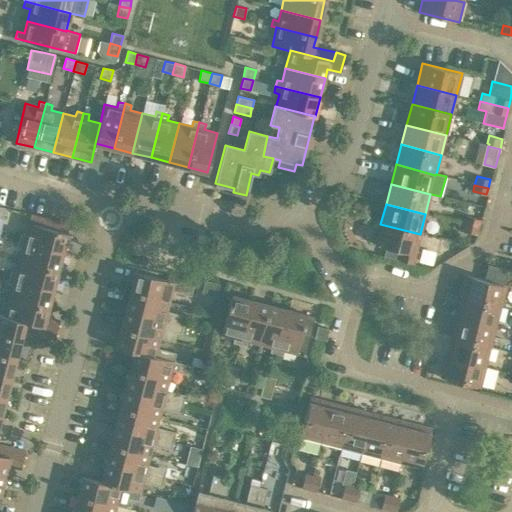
[(466,215),(464,224),(478,227),(480,219),(466,215)]
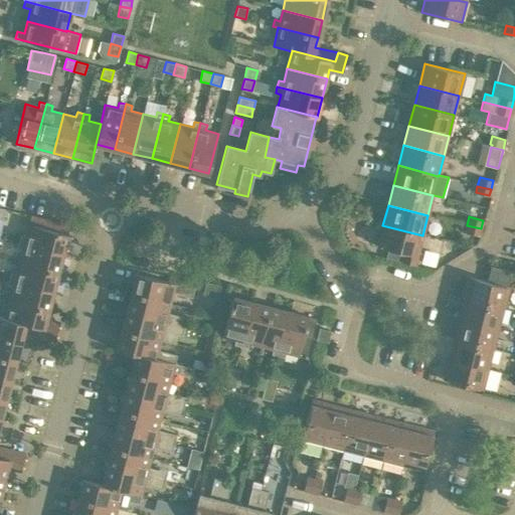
[(20,235),(18,242),(63,253),(67,234),(29,224),(25,237),(20,235)]
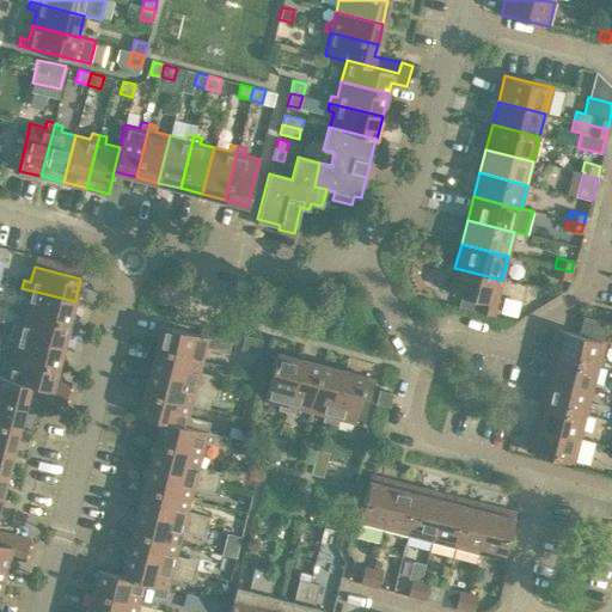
[(502,280),(454,268),(448,292),(479,300),(477,311),(493,314),(502,280)]
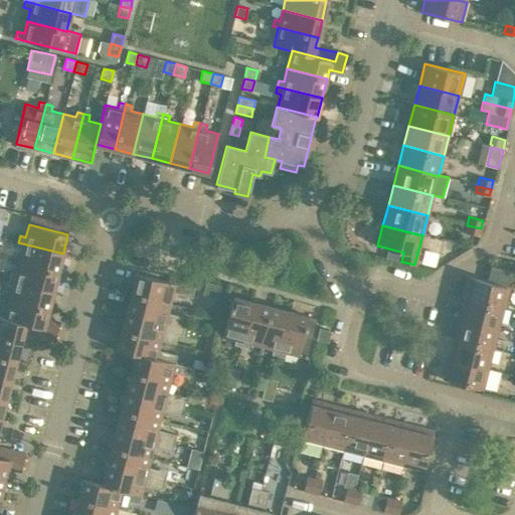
[(479,235),(481,228),(467,225),(465,231),(479,235)]
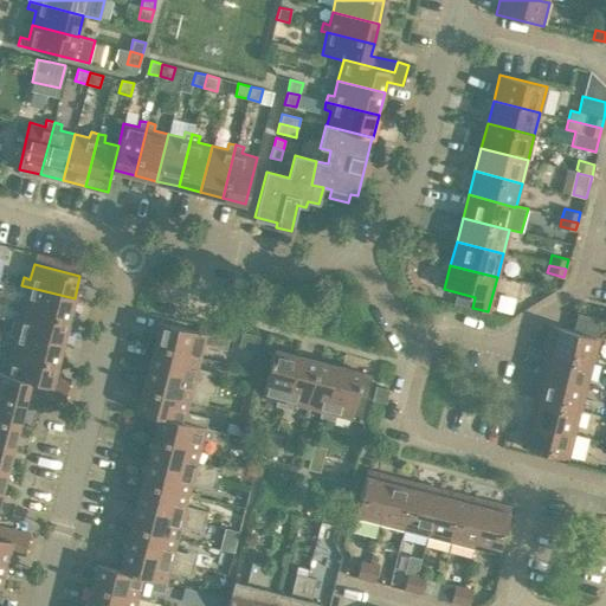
[(69,320),(75,298),(21,285),(20,292),(26,294),(23,308),(69,320)]
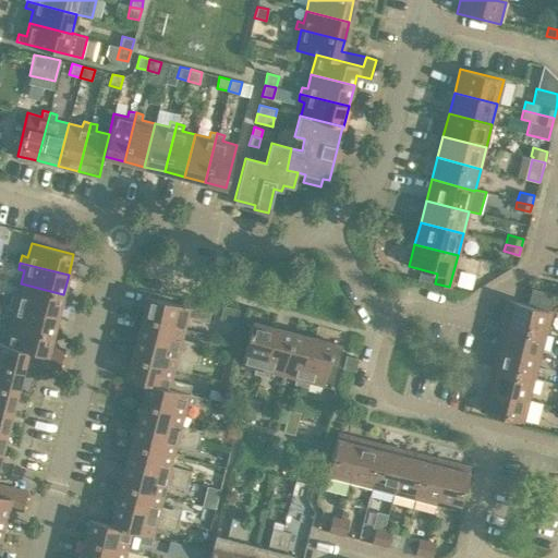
[(58,315),(63,294),(21,283),(17,296),(12,295),(10,303),(58,315)]
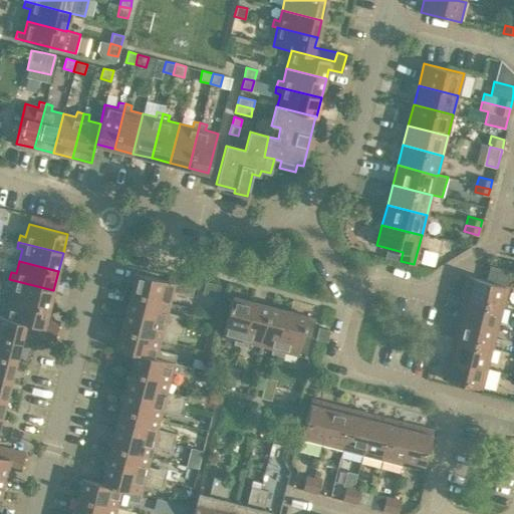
[(136,273),(131,292),(171,302),(173,292),(192,297),(194,288),(180,284),(136,273)]
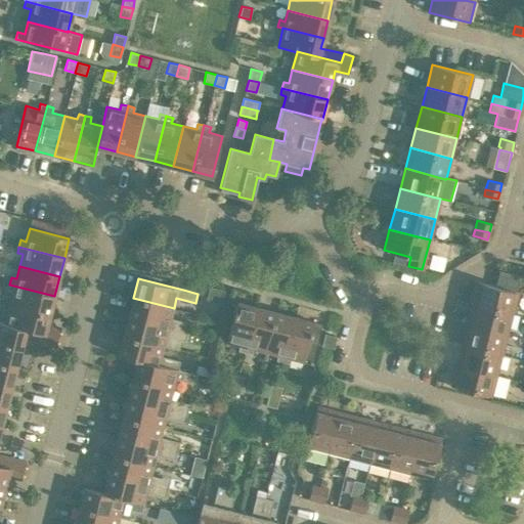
[(477,281),(472,304),(512,314),(518,292),(477,281)]
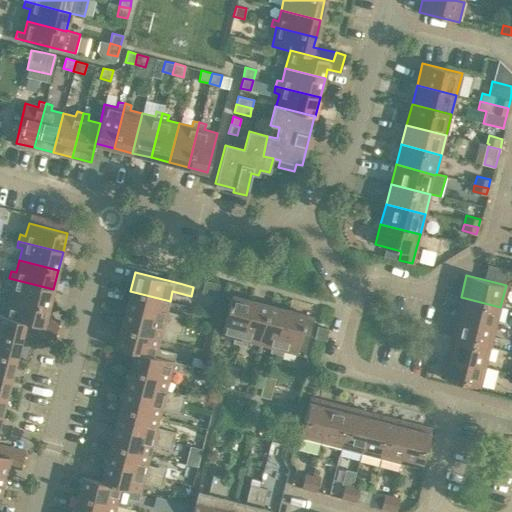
[(48,307),(53,289),(9,278),(7,284),(12,285),(9,297),(48,307)]
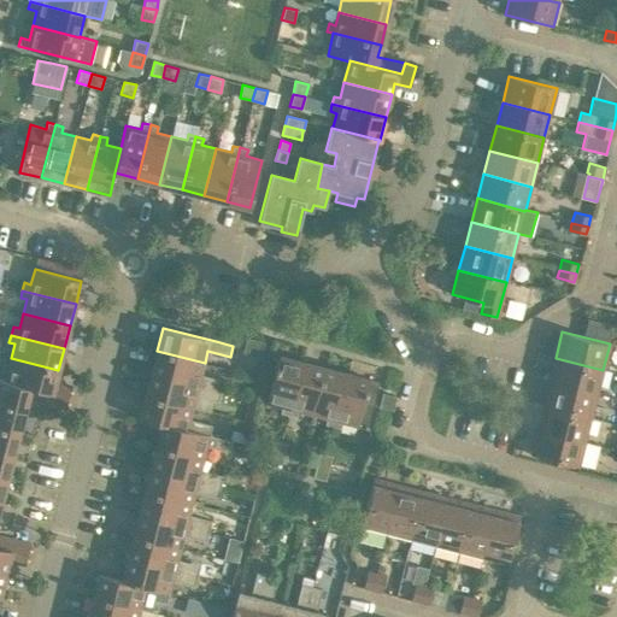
[(157,351),(151,374),(221,392),(223,381),(201,375),(205,363),(157,351)]
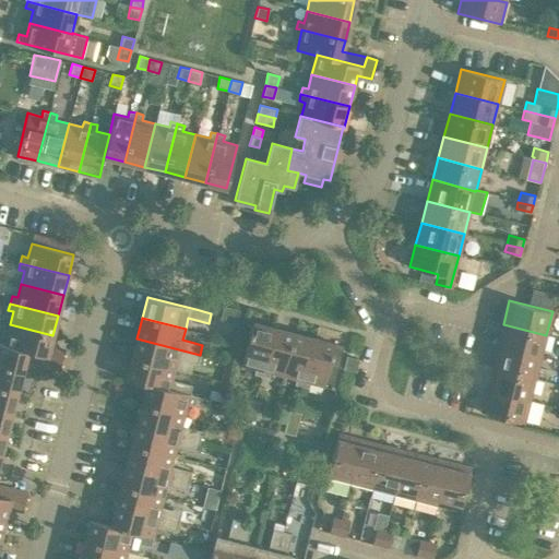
[(254,375),(261,377),(274,328),(252,322),(241,365),(256,369),(254,375)]
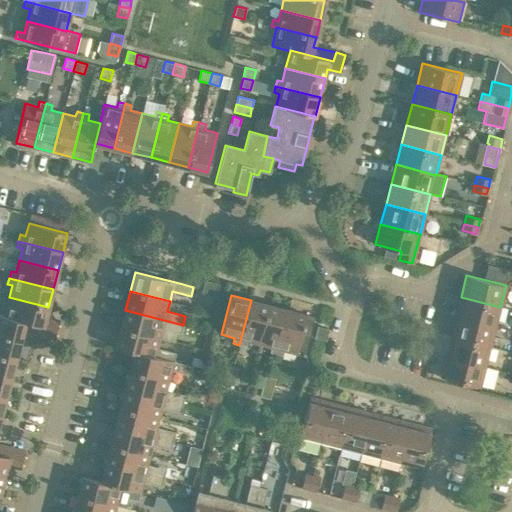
[(46,318),(48,307),(9,297),(5,316),(4,316),(56,330),(59,321),(46,318)]
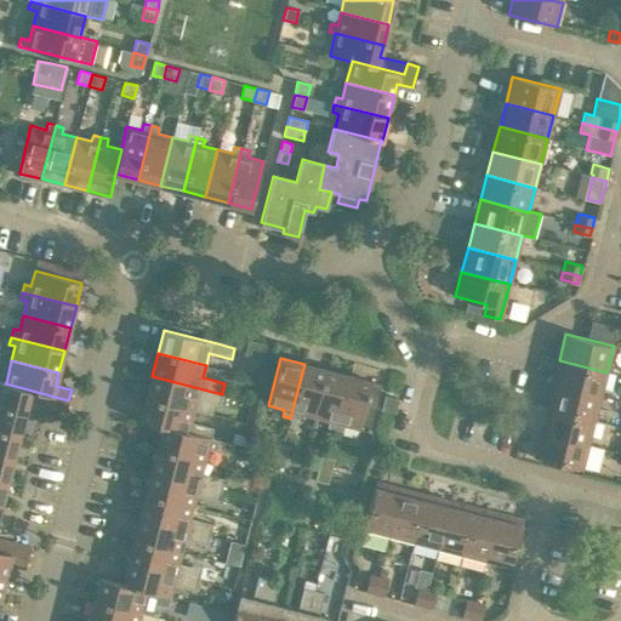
[(600,397),(607,372),(559,360),(553,385),(600,397)]
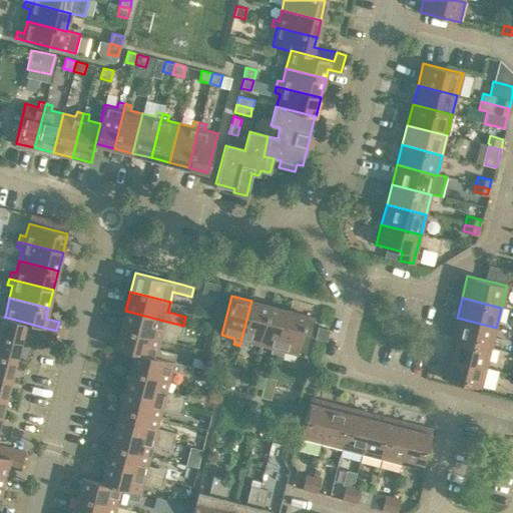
[(247,342),(260,345),(270,306),(251,301),(239,346),(246,347),(247,342)]
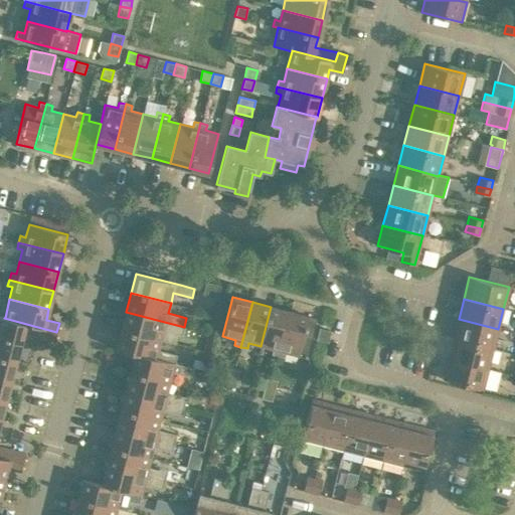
[(271,307),(261,346),(273,349),(272,355),(278,356),(290,312),(271,307)]
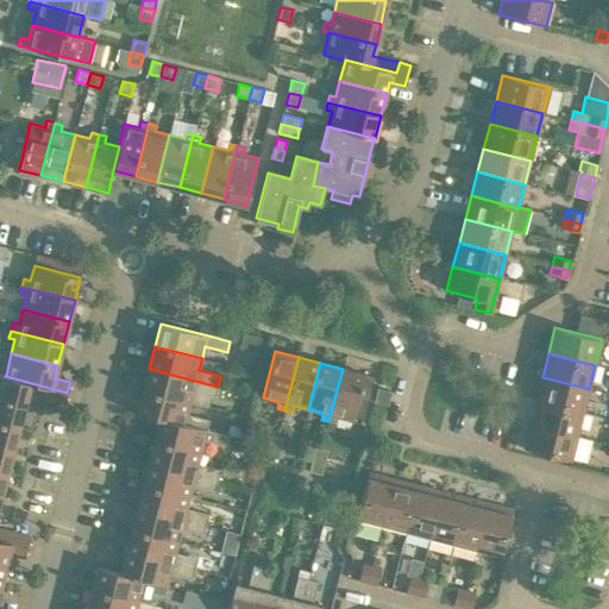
[(149,369),(144,390),(190,402),(193,391),(215,396),(218,387),(149,369)]
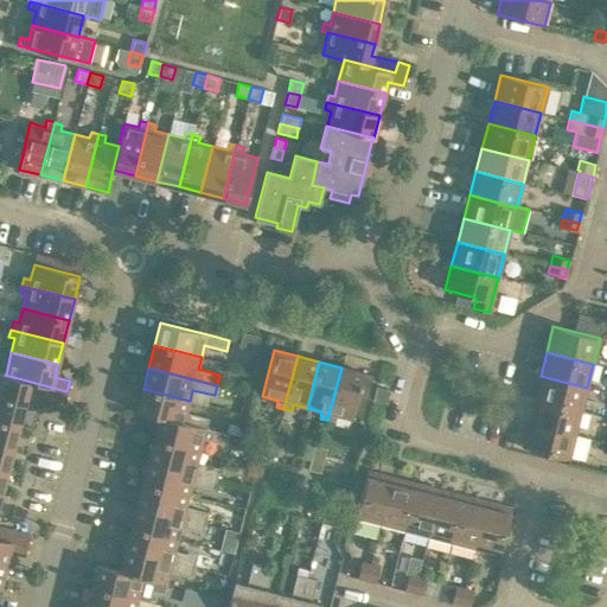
[(364,374),(342,368),(327,420),(336,422),(337,416),(352,420),(364,374)]
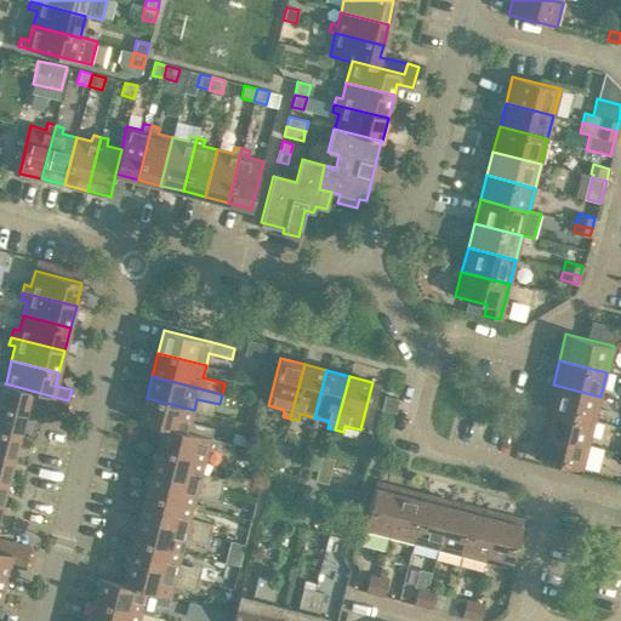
[(66,410),(68,400),(5,383),(6,383),(0,381),(0,405),(22,411),(24,400),(66,410)]
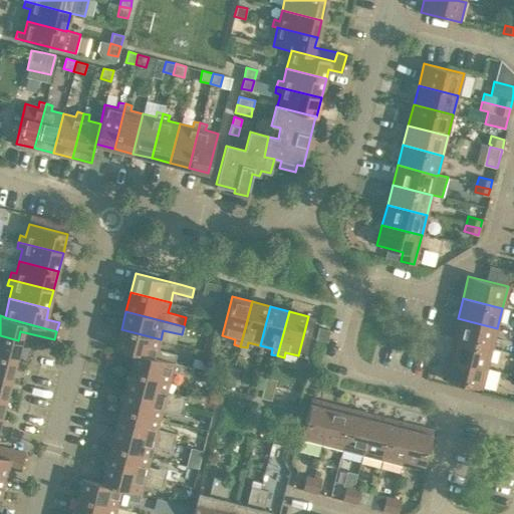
[(458,318),(453,337),(492,348),(497,328),(458,318)]
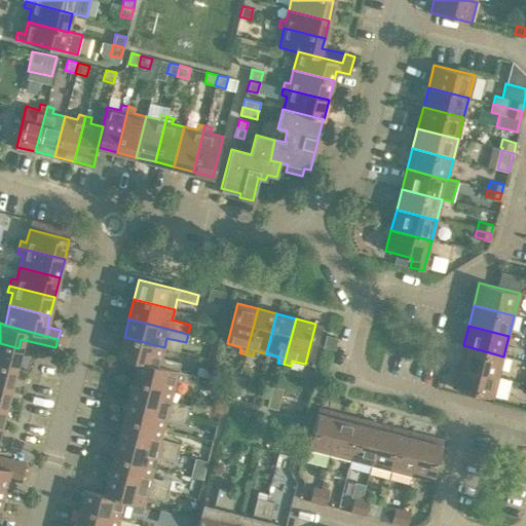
[(326,335),(323,346),(335,349),(338,338),(326,335)]
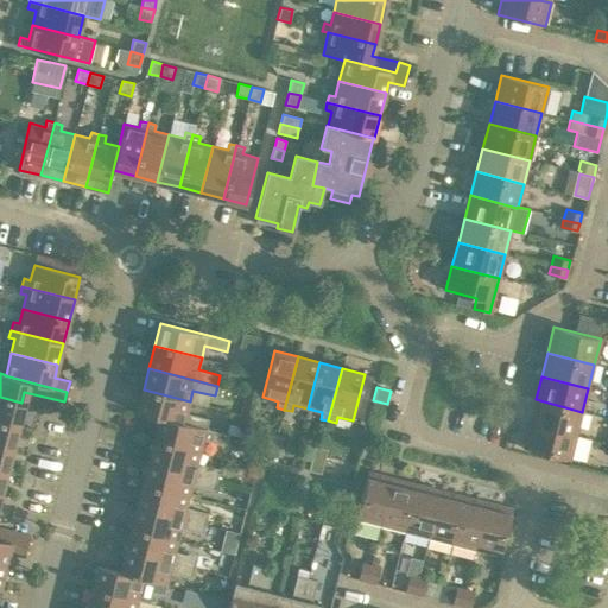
[(187,413),(190,401),(144,390),(138,413),(159,418),(160,417),(207,429),(209,419),(187,413)]
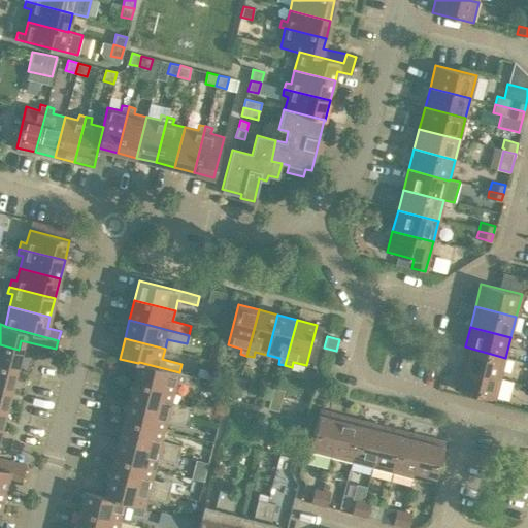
[(0,365),(13,369),(19,350),(0,344),(0,365)]
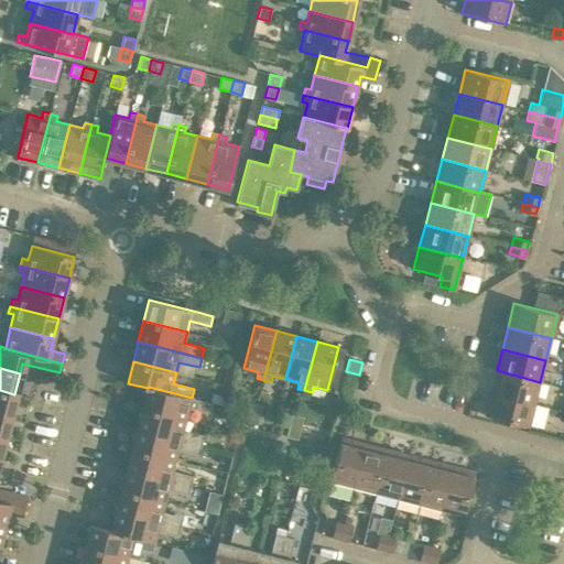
[(534,404),(540,382),(497,370),(491,392),(534,404)]
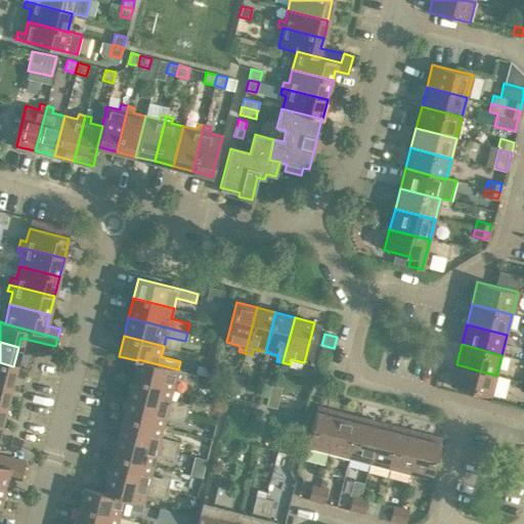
[(208,378),(178,369),(138,359),(137,360),(133,379),(173,389),(176,380),(206,387),(208,378)]
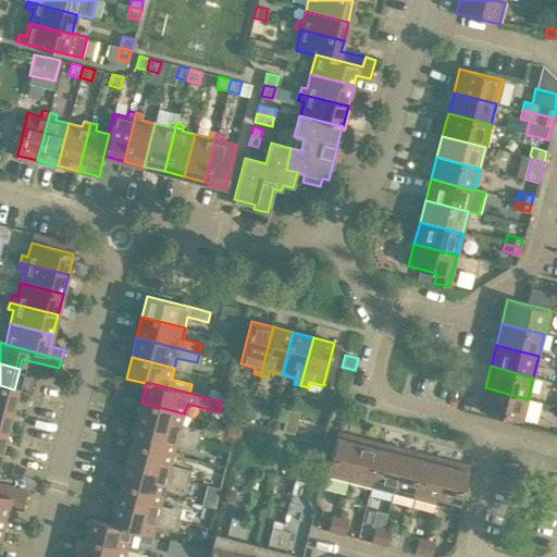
[(0,407),(9,409),(14,390),(0,385),(0,407)]
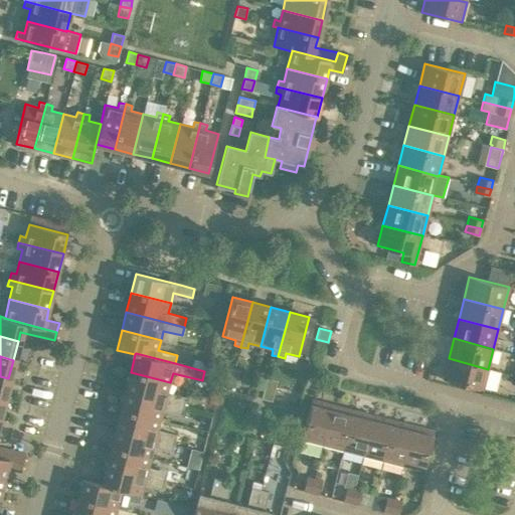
[(483,389),(488,369),(449,358),(443,379),(483,389)]
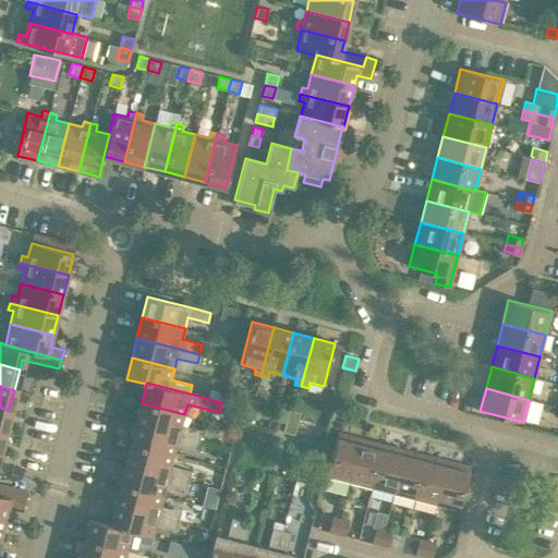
[(249,399),(245,410),(257,413),(259,402),(249,399)]
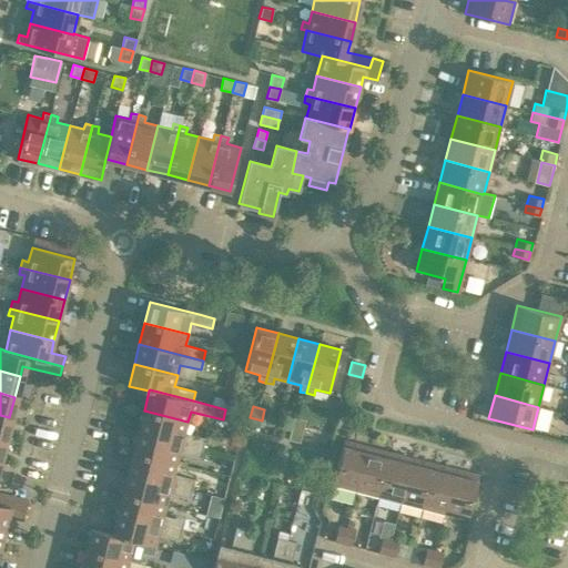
[(185,433),(188,422),(144,411),(139,432),(203,448),(205,438),(185,433)]
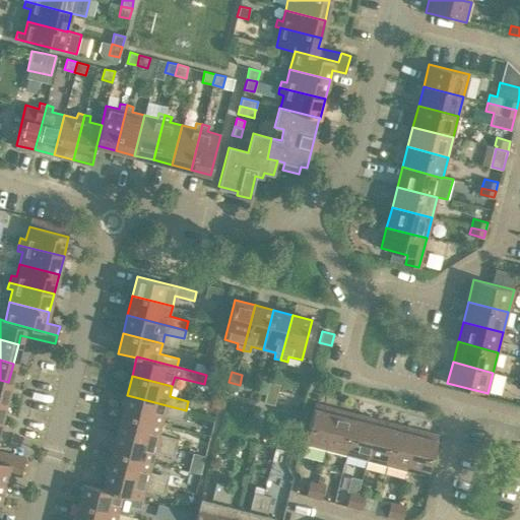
[(0,400),(3,401),(8,382),(0,380),(0,400)]
